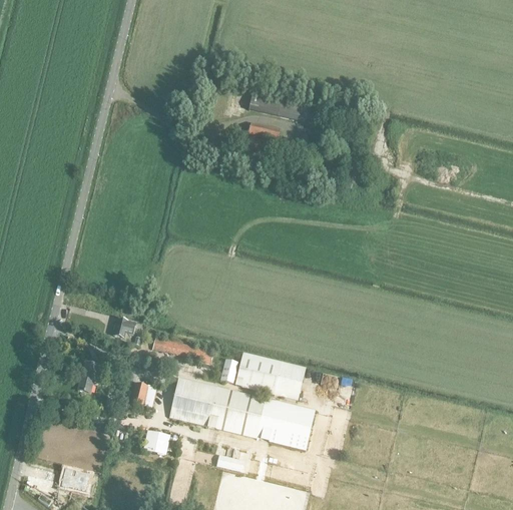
[(252,89),(249,106),(309,119),(312,102),(252,89)]
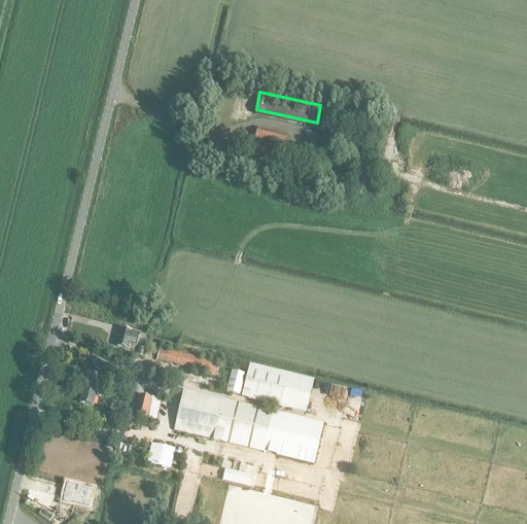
[(304,154),(306,154),(304,151),(301,150),(272,144),(272,140),(285,143),(288,133),(258,126),(255,136),(259,138),(258,141),(255,140),(250,159),(259,161),(258,167),(265,169),(266,163),(295,169),(301,170),(304,154)]
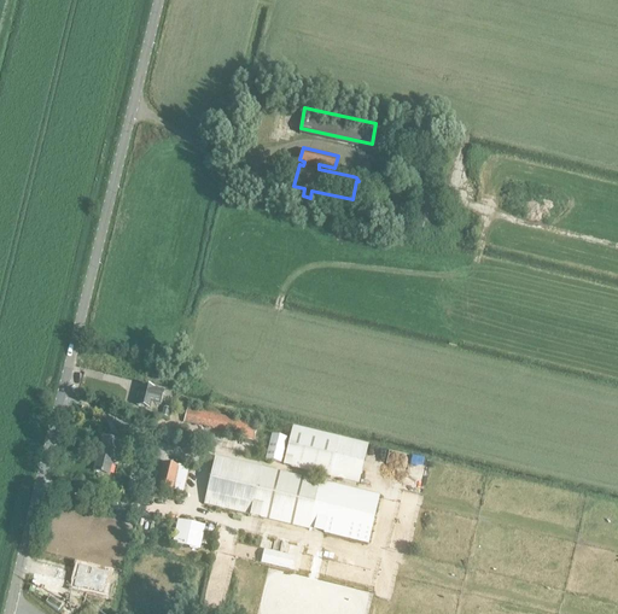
[(139,397),(138,403),(149,405),(150,399),(161,402),(163,389),(143,384),(140,390),(139,390),(136,397),(139,397)]
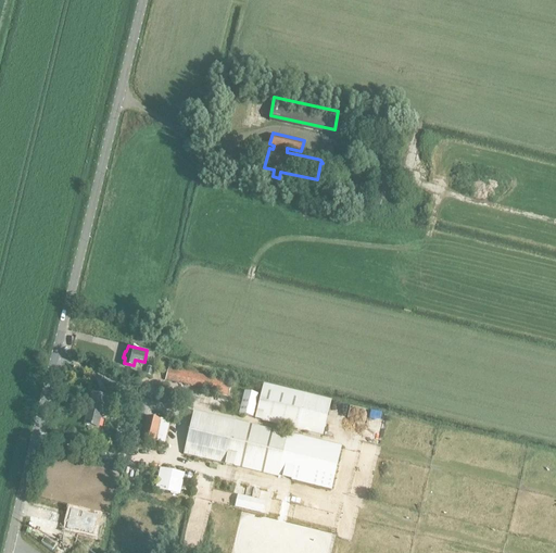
[(168,364),(165,378),(229,394),(232,378),(168,364)]
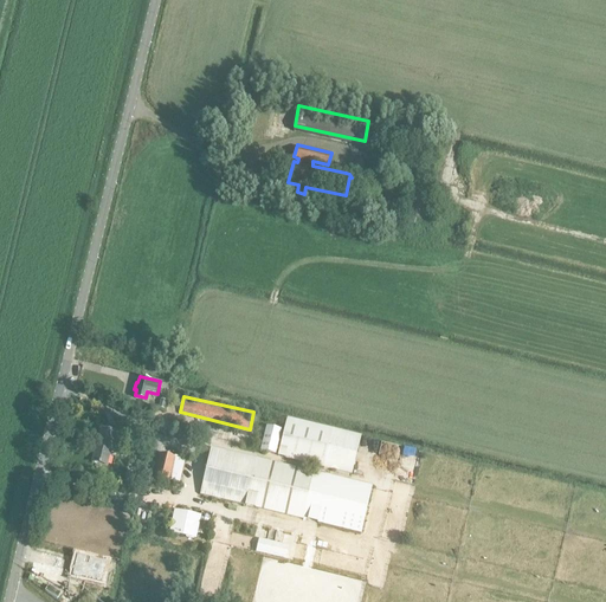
[(360,434),(346,429),(287,416),(278,453),(352,471),(360,434)]
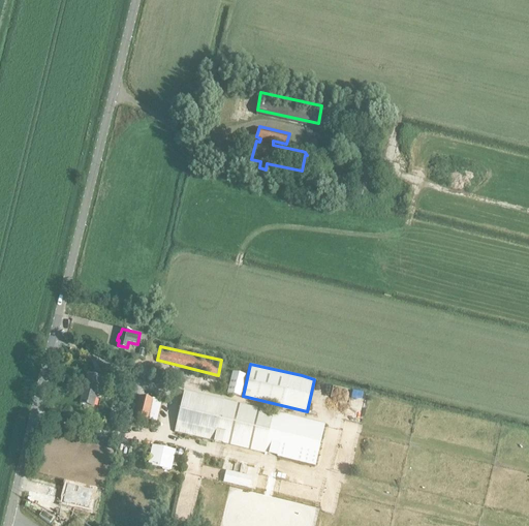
[(227,392),(240,395),(245,374),(232,371),(227,392)]
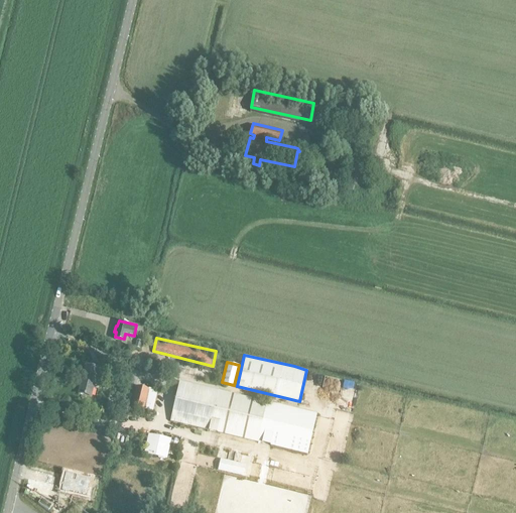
[(79,392),(91,395),(98,366),(85,363),(79,392)]
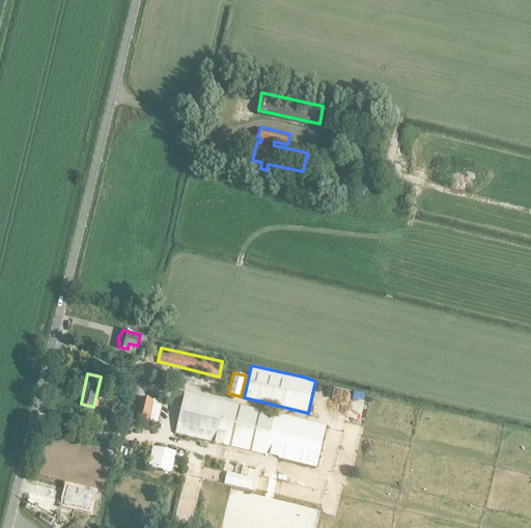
[(333,397),(362,405),(365,391),(336,384),(333,397)]
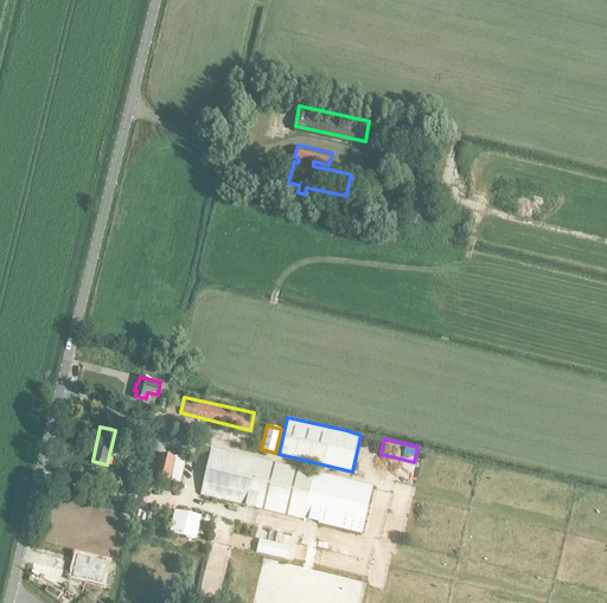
[(211,446),(206,463),(200,493),(360,531),(371,485),(346,479),(211,446)]
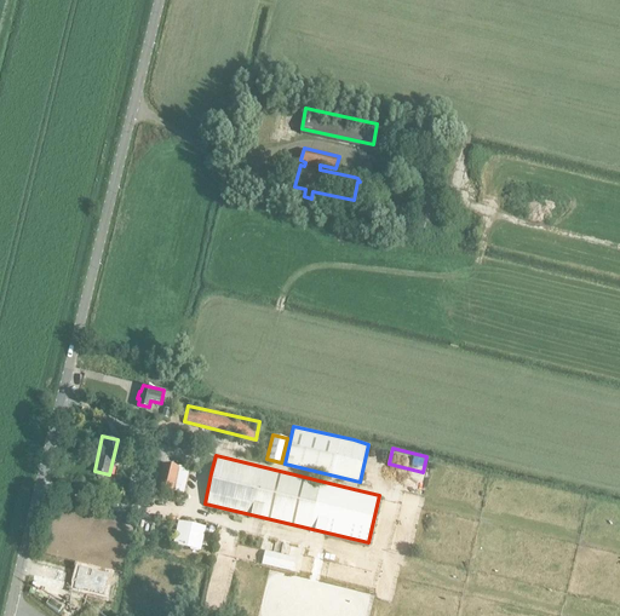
[(173,489),(179,465),(165,462),(159,485),(173,489)]
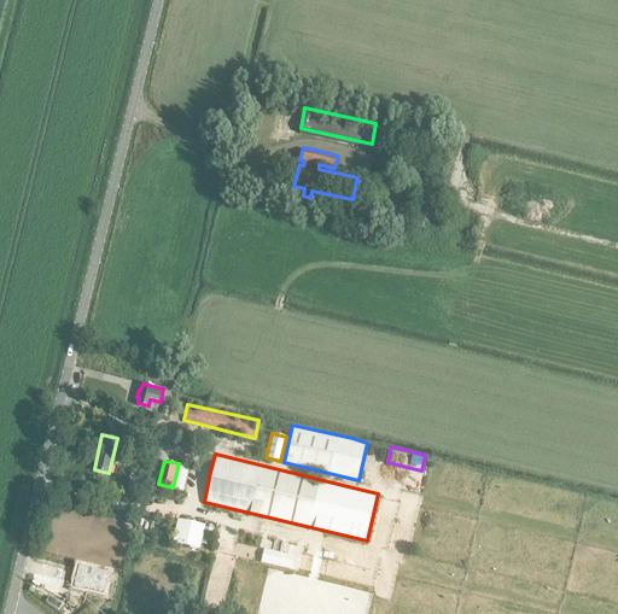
[(178,518),(173,541),(199,547),(200,541),(209,543),(213,527),(204,525),(204,524),(178,518)]
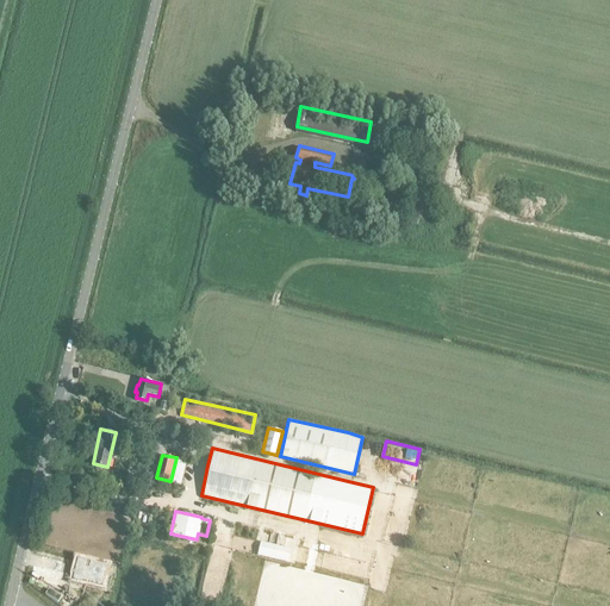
[(287,560),(290,550),(260,543),(259,553),(287,560)]
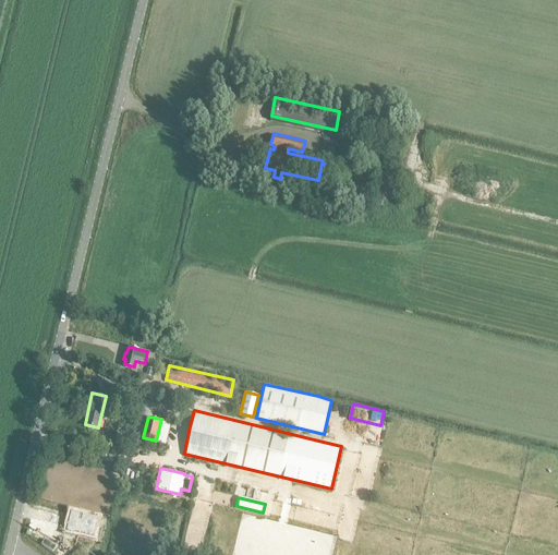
[(71,510),(65,529),(77,532),(79,532),(94,535),(98,517),(85,514),(71,510)]
